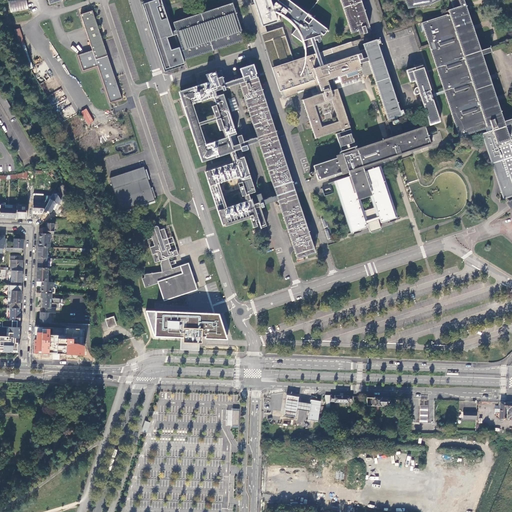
[(26,0),(13,0),(8,1),(11,13),(28,9),(26,0)]
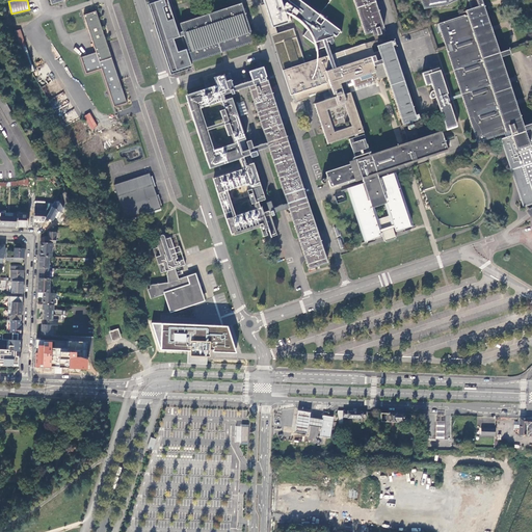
[(184,36),(183,32),(182,32),(181,32),(178,33),(166,0),(161,0),(157,2),(155,2),(150,4),(171,73),(174,72),(185,69),(191,67),(190,63),(190,61),(187,54),(190,54),(188,49),(186,50),(182,36),(184,36)]
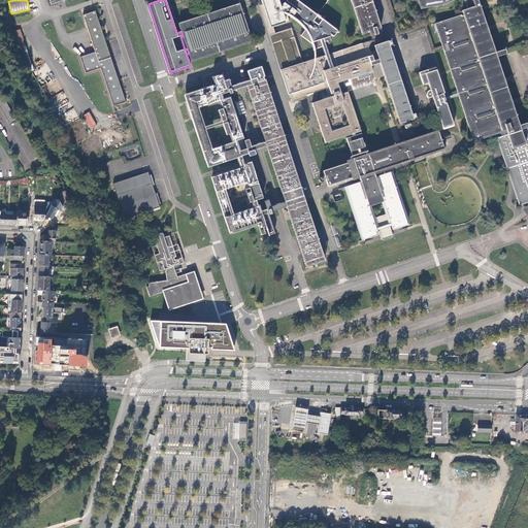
[(260,0),(262,4),(269,28),(272,27),(286,23),(282,11),(283,11),(287,10),(292,13),(293,14),(296,11),(287,4),(284,2),(282,5),(283,6),(281,7),(277,0),(260,0)]
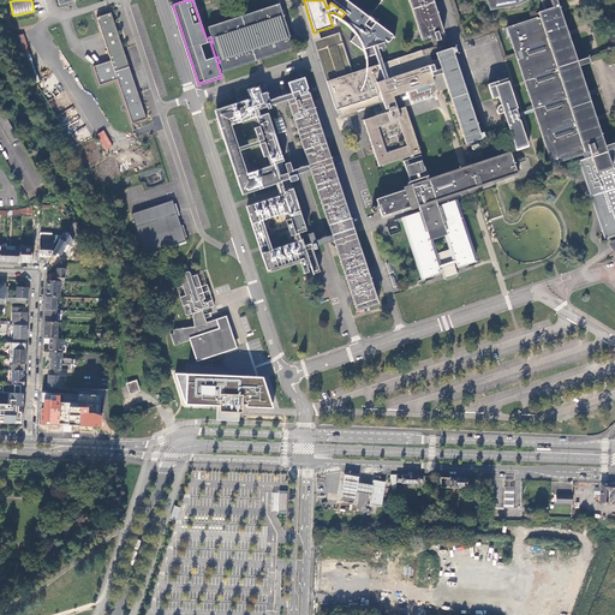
[(374,46),(380,65),(381,64),(383,64),(378,51),(382,49),(382,51),(382,52),(383,53),(384,53),(386,52),(386,51),(386,48),(384,43),(387,42),(389,45),(394,36),(380,25),(369,18),(345,0),(333,0),(333,1),(336,3),(334,5),(345,13),(341,17),(340,19),(345,23),(350,27),(353,30),(356,34),(353,37),(351,41),(364,51),(365,49),(374,46)]
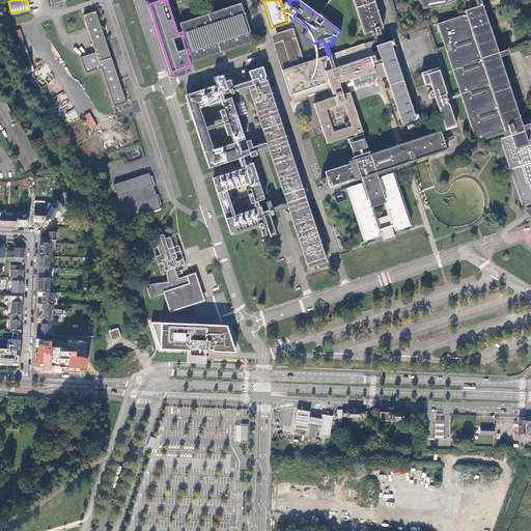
[(330,0),(331,0),(318,16),(328,22),(343,1),(342,0),(330,0)]
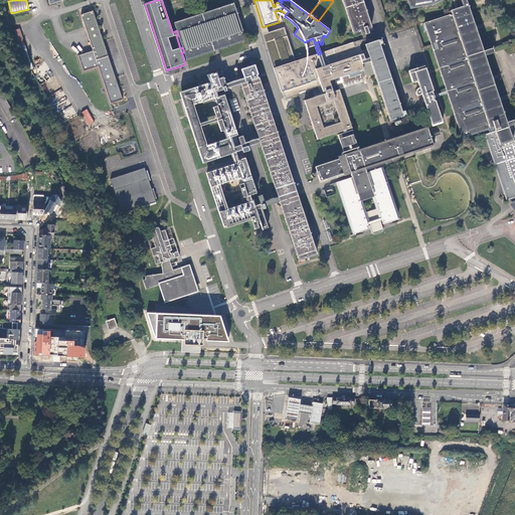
[(342,0),(353,33),(360,31),(361,35),(363,34),(365,34),(369,33),(367,29),(371,28),(362,0),(342,0)]
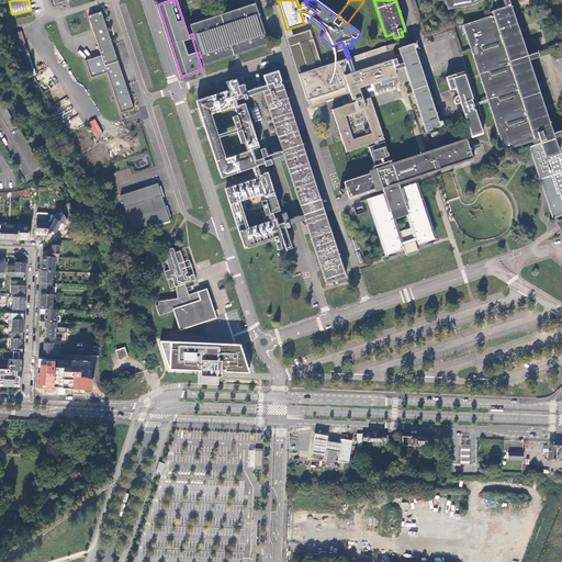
[(411,0),(424,36),(424,38),(451,30),(460,56),(462,55),(463,55),(470,53),(470,52),(471,52),(471,51),(471,49),(469,49),(462,52),(454,27),(462,25),(493,15),(492,13),(492,12),(426,33),(414,0),(411,0)]
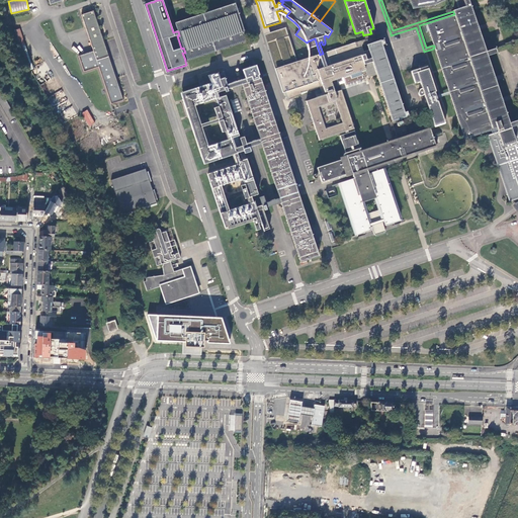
[(410,0),(413,8),(427,6),(427,8),(435,7),(435,6),(430,7),(430,5),(436,4),(443,0),(410,0)]
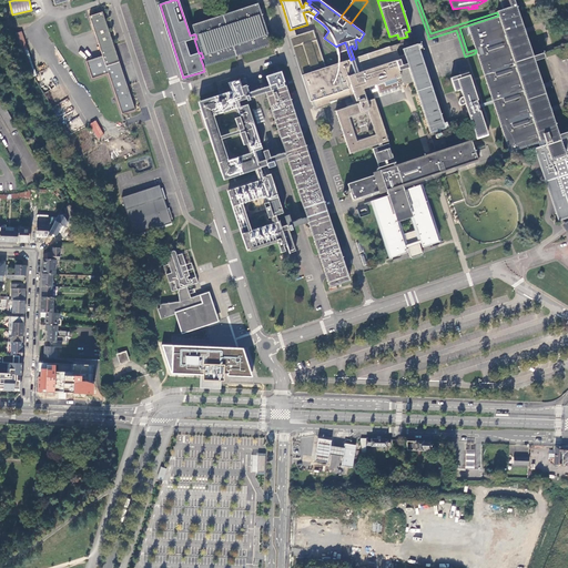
[(546,144),(567,137),(567,131),(559,135),(551,112),(550,110),(550,108),(544,89),(543,87),(543,84),(535,61),(534,59),(533,57),(526,33),(525,31),(524,29),(517,7),(516,6),(516,4),(514,0),(498,0),(503,10),(497,12),(497,13),(498,16),(498,17),(496,18),(496,17),(468,26),(470,36),(476,50),(476,51),(476,52),(484,75),(484,77),(485,77),(493,101),(493,102),(494,104),(500,127),(501,128),(509,152),(539,143),(539,142),(544,141),(545,143),(546,144)]
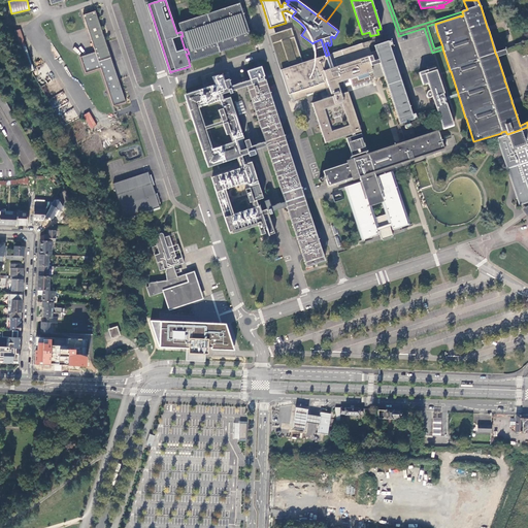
[(241,8),(239,3),(232,6),(230,6),(208,13),(194,19),(193,19),(191,20),(178,24),(182,32),(183,36),(187,48),(189,54),(191,62),(220,53),(222,52),(224,52),(252,42),(251,38),(249,32),(241,8)]
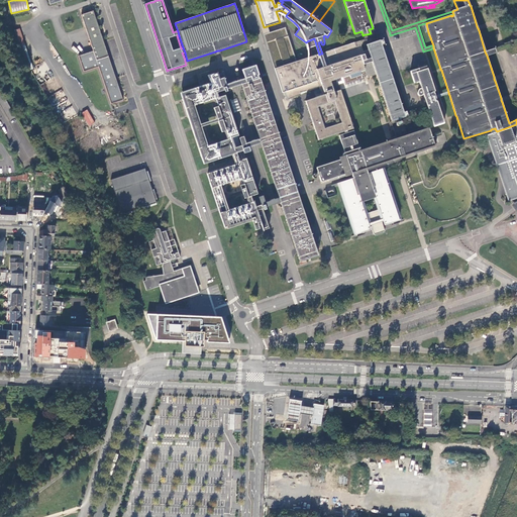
[(264,27),(256,4),(253,5),(275,69),(278,68),(264,27)]
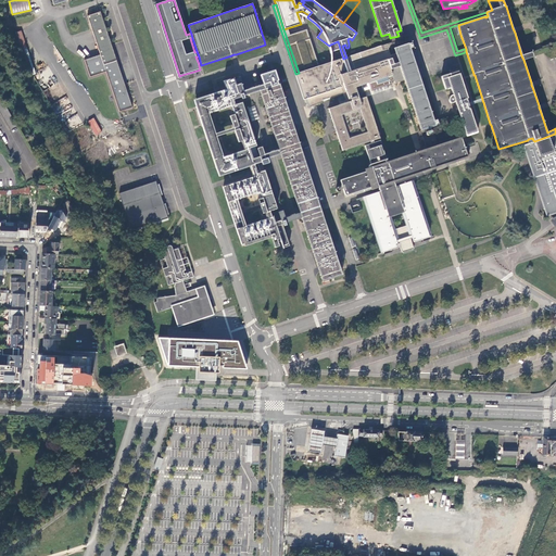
[(100,12),(88,16),(101,54),(85,60),(90,76),(106,71),(119,111),(124,110),(133,108),(112,45),(100,12)]
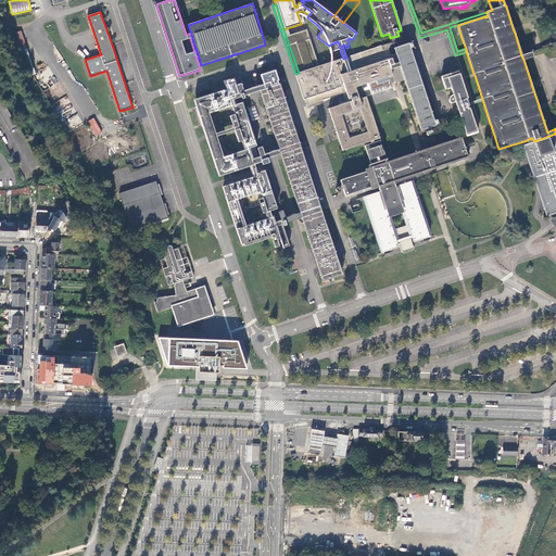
[(287,28),(283,29),(299,73),(318,66),(306,29),(289,35),(287,28)]
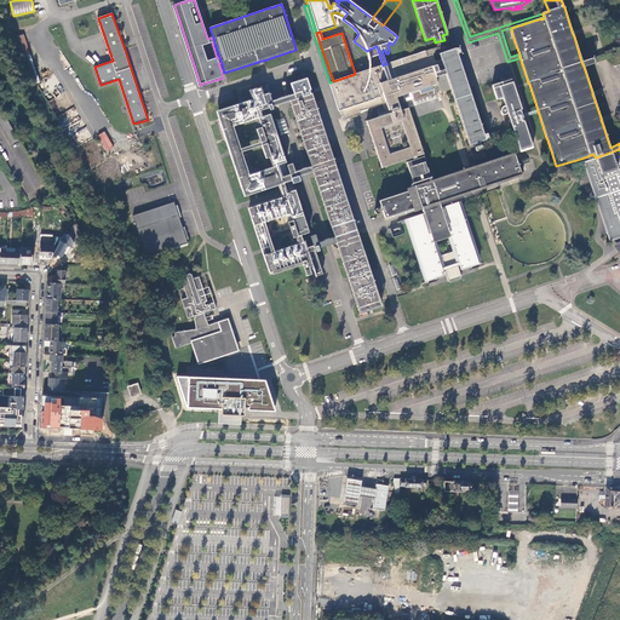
[(15,38),(9,40),(15,59),(27,79),(38,75),(23,34),(15,38)]
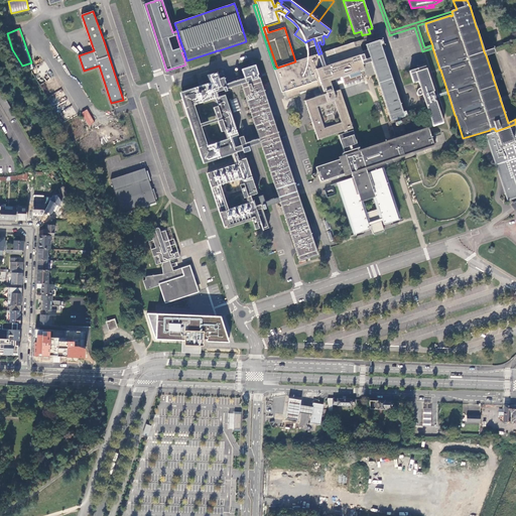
[(366,34),(364,34),(362,35),(364,39),(364,41),(365,43),(370,42),(371,43),(372,42),(373,42),(373,41),(381,38),(381,36),(380,34),(367,38),(366,34)]
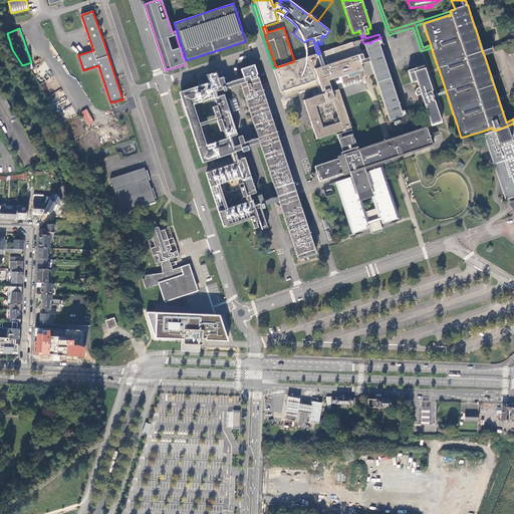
[(513,38),(501,42),(502,44),(502,45),(500,45),(498,46),(482,51),(483,53),(484,55),(493,52),(501,50),(503,49),(509,47),(508,45),(513,43),(513,38)]
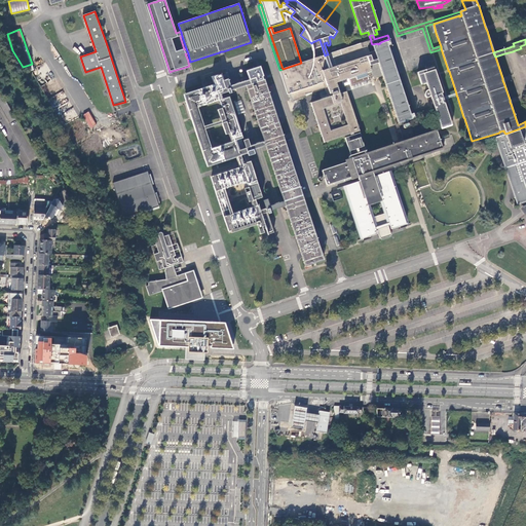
[(375,50),(377,59),(383,75),(386,86),(386,87),(387,88),(399,123),(404,121),(404,122),(404,124),(403,126),(404,127),(405,128),(409,125),(409,124),(409,123),(408,123),(408,122),(407,122),(407,120),(412,119),(412,118),(414,117),(414,116),(413,114),(413,113),(410,114),(398,75),(387,45),(390,44),(389,40),(387,41),(386,41),(380,43),(379,43),(378,44),(373,45),(375,50)]
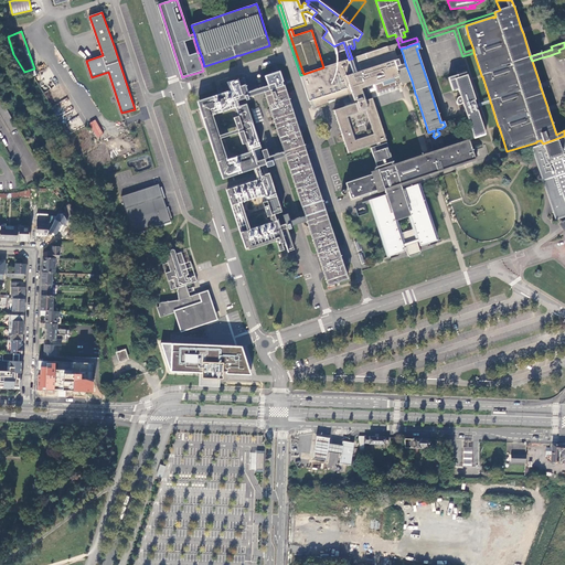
[(352,63),(354,72),(393,60),(395,66),(405,63),(403,54),(396,56),(394,50),(356,62),(352,63)]
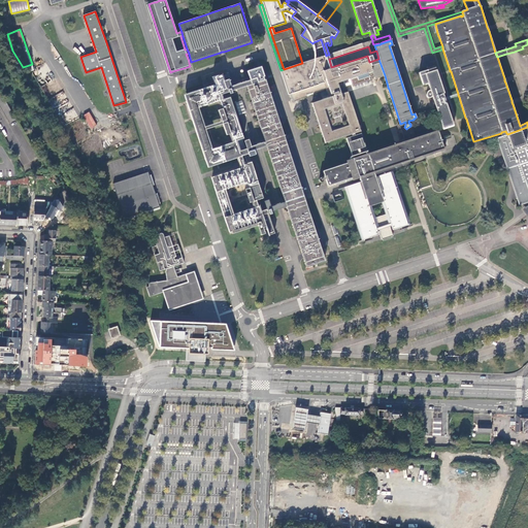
[(375,78),(385,75),(378,59),(369,62),(367,56),(331,67),(329,59),(333,58),(332,55),(331,54),(329,55),(327,55),(326,56),(323,57),(318,58),(312,60),(314,61),(315,64),(314,67),(312,70),(310,76),(325,83),(327,89),(329,95),(329,97),(345,92),(342,80),(344,80),(348,79),(351,78),(352,77),(355,77),(371,71),(373,76),(374,76),(375,78)]
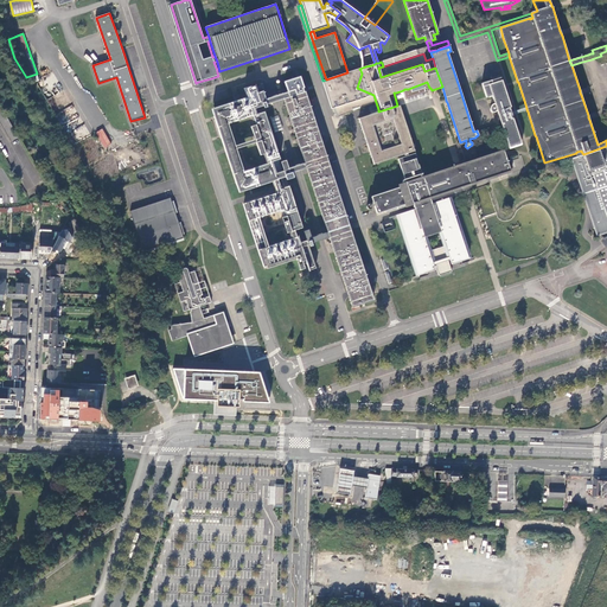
[(326,81),(334,108),(338,117),(352,110),(352,109),(359,107),(360,108),(376,102),(374,95),(357,88),(359,81),(360,77),(362,74),(360,70),(359,69),(347,72),(326,80),(326,81)]
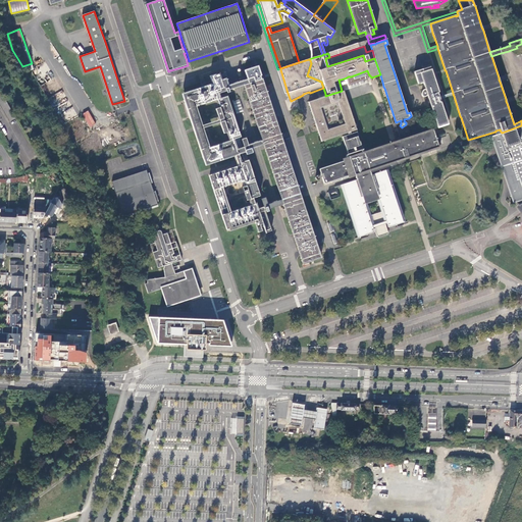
[(22,66),(28,75),(35,73),(32,63),(22,66)]
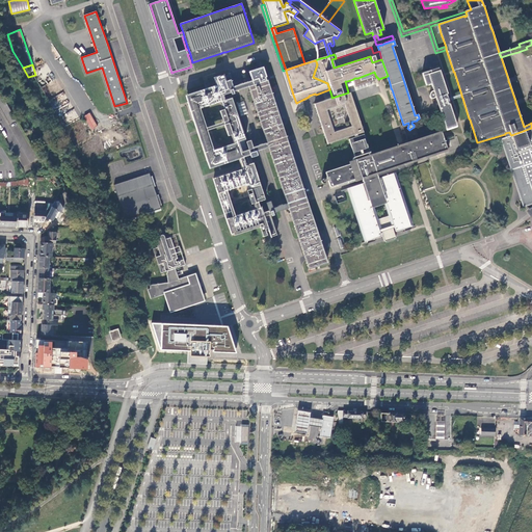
[(244,83),(245,87),(248,87),(249,87),(254,103),(256,109),(258,113),(259,116),(260,122),(261,126),(262,129),(267,142),(263,143),(265,149),(269,148),(287,204),(283,205),(285,209),(289,208),(293,220),(299,240),(304,258),(309,269),(315,267),(317,266),(317,268),(319,268),(320,267),(319,265),(327,263),(326,258),(325,256),(325,255),(323,248),(318,233),(308,202),(307,200),(306,195),(288,142),(288,140),(287,138),(284,129),(281,118),(280,116),(270,87),(267,80),(267,78),(266,76),(263,67),(262,68),(261,68),(249,72),(253,80),(244,83)]
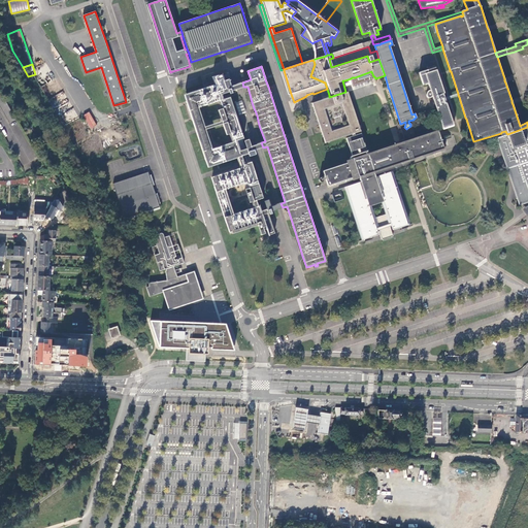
[(284,69),(281,70),(288,95),(290,94),(291,94),(284,70),(284,69)]
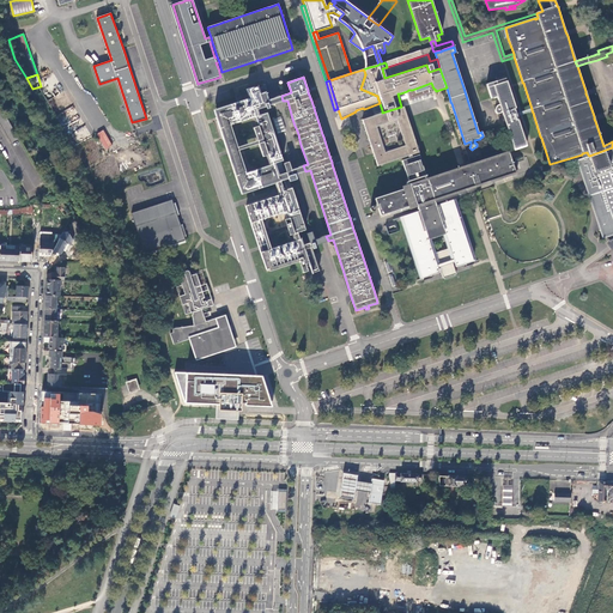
[(497,97),(499,104),(498,104),(497,105),(496,107),(496,109),(496,110),(496,113),(497,113),(498,114),(501,113),(501,111),(502,111),(504,119),(508,129),(509,134),(513,146),(514,149),(526,145),(526,144),(525,143),(522,133),(520,126),(517,120),(517,117),(516,116),(516,115),(516,114),(515,113),(514,109),(515,108),(511,95),(509,87),(507,82),(498,84),(497,83),(497,82),(493,82),(487,84),(490,91),(492,98),(492,99),(497,97)]
